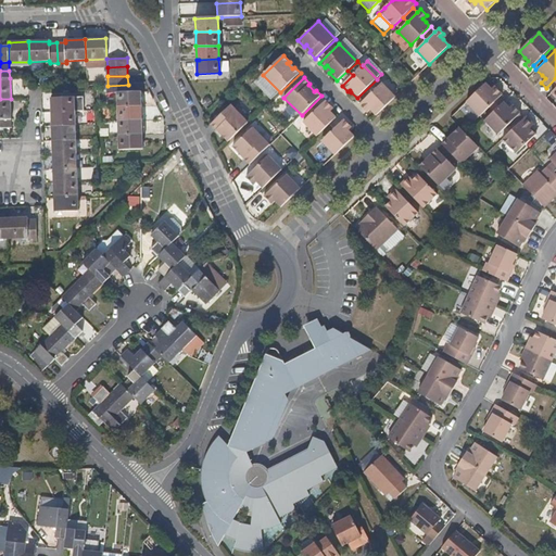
[(375,116),(394,98),(380,84),(359,104),(364,109),(365,106),(368,110),(375,116)]
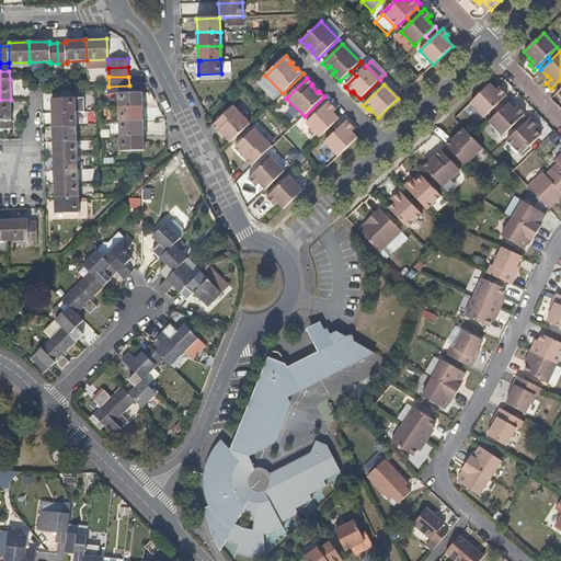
[(129,94),(129,86),(109,87),(109,95),(118,94),(129,94)]
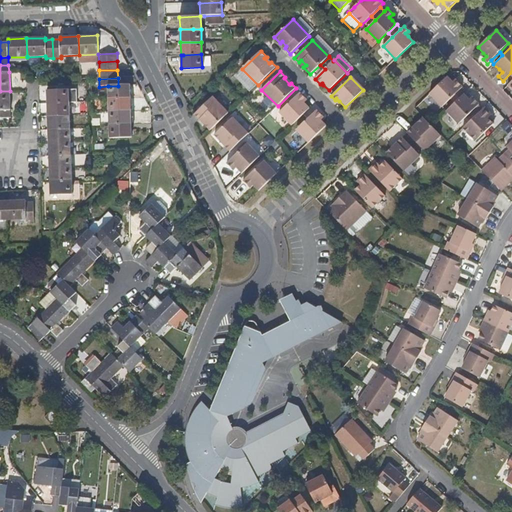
[(458,90),(462,87),(457,82),(453,85),(451,83),(446,78),(429,94),(442,107),(449,99),(458,90)]
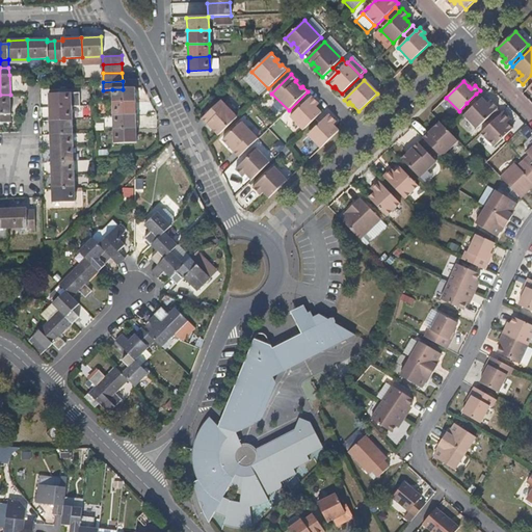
[(135,102),(134,89),(124,89),(112,89),(113,103),(135,102)]
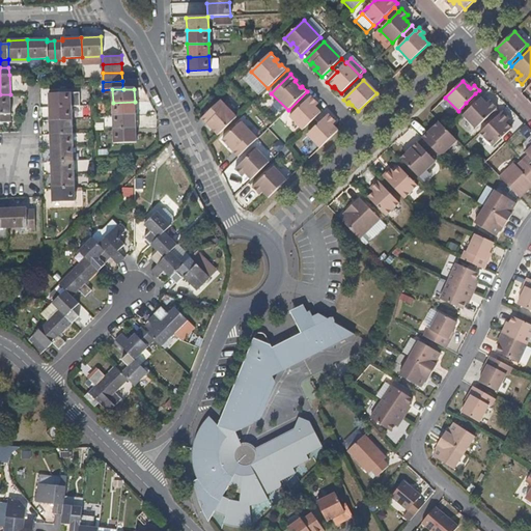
[(471,108),(480,99),(475,93),(466,103),(471,108)]
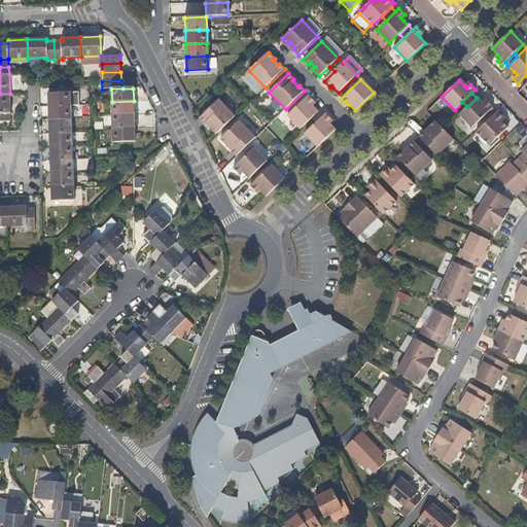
[(0,120),(10,121),(10,94),(0,94),(0,120)]
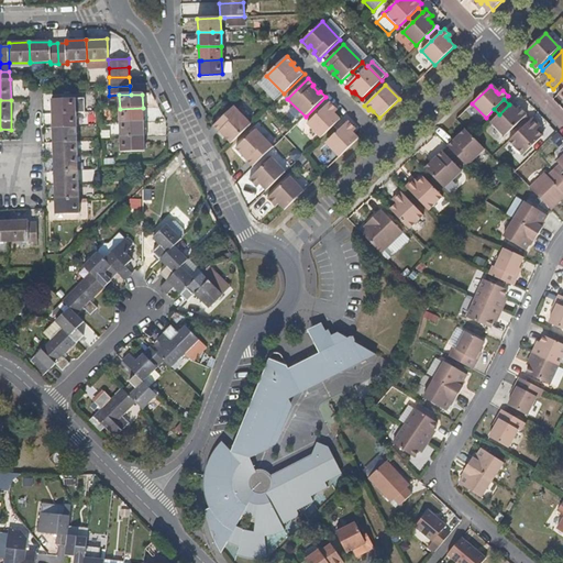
[(86,113),(86,100),(53,101),(54,114),(76,114),(86,113)]
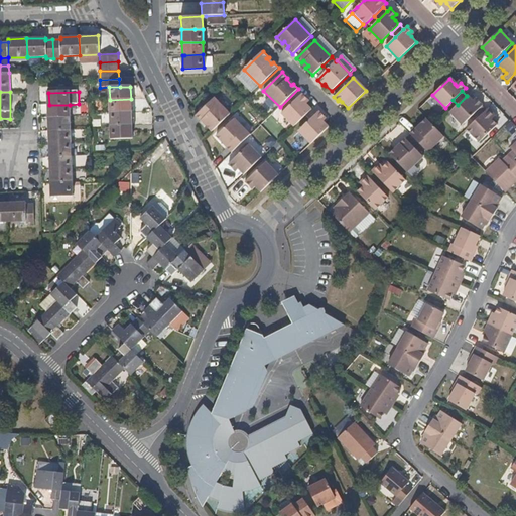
[(298,123),(311,111),(307,106),(304,103),(307,100),(302,94),(282,115),(294,127),(298,123)]
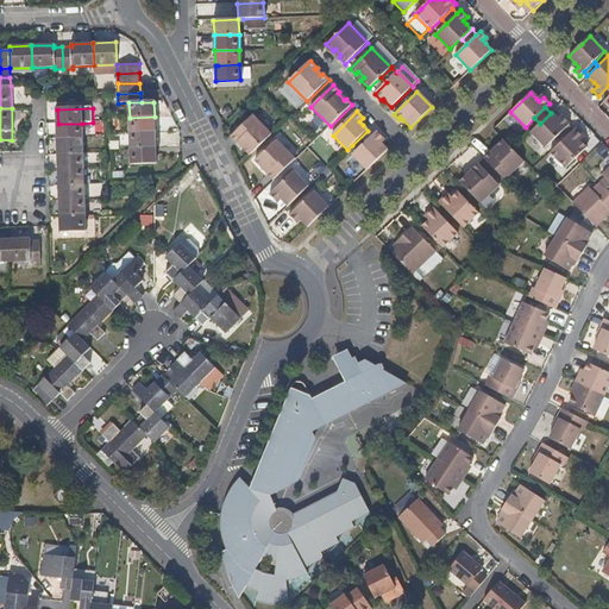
[(545,148),(570,124),(564,118),(559,121),(557,119),(551,113),(540,124),(531,132),(545,148)]
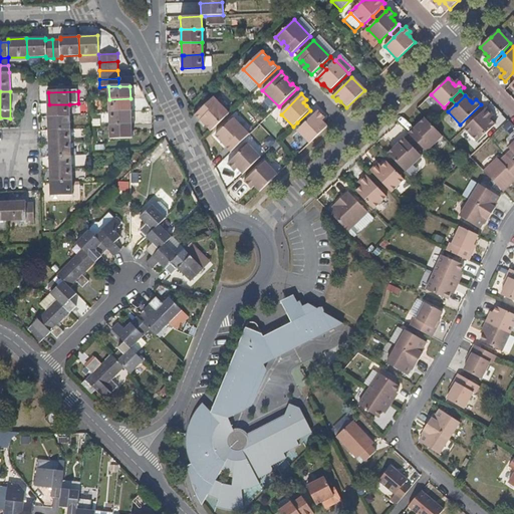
[(230,113),(215,96),(196,114),(201,119),(202,117),(208,123),(206,125),(211,131),(230,113)]
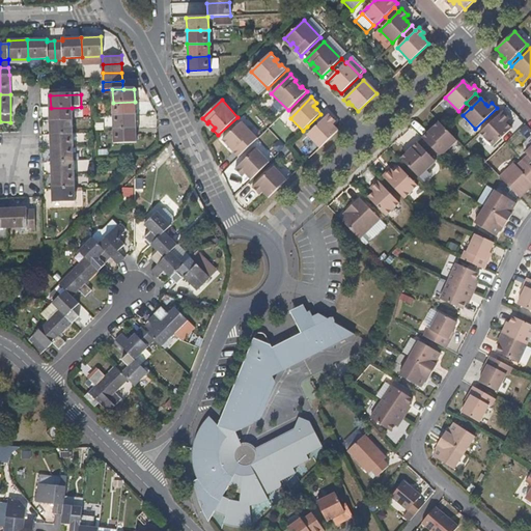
[(135,115),(135,102),(113,103),(113,116),(135,115)]
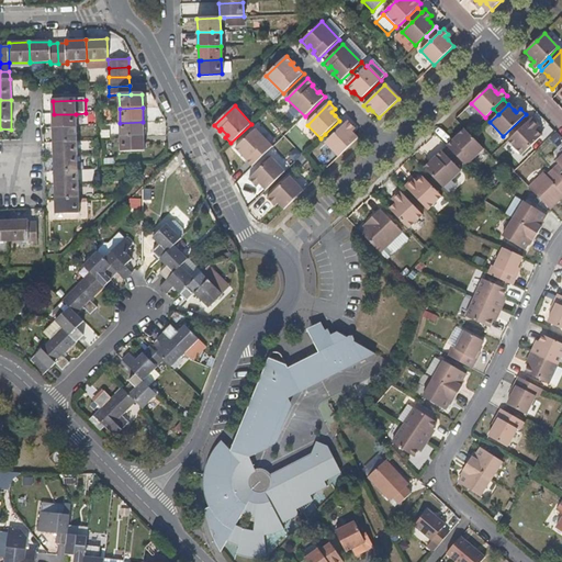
[(77,127),(76,114),(54,114),(54,128),(77,127)]
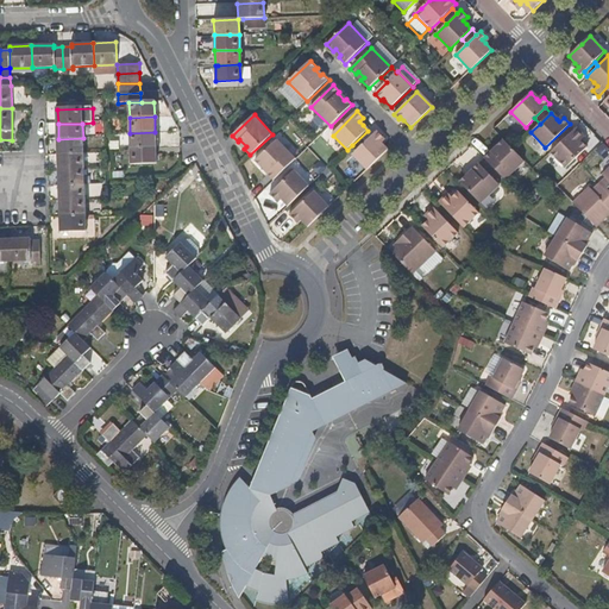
[(565,168),(586,146),(581,140),(577,138),(582,133),(577,127),(550,152),(565,168)]
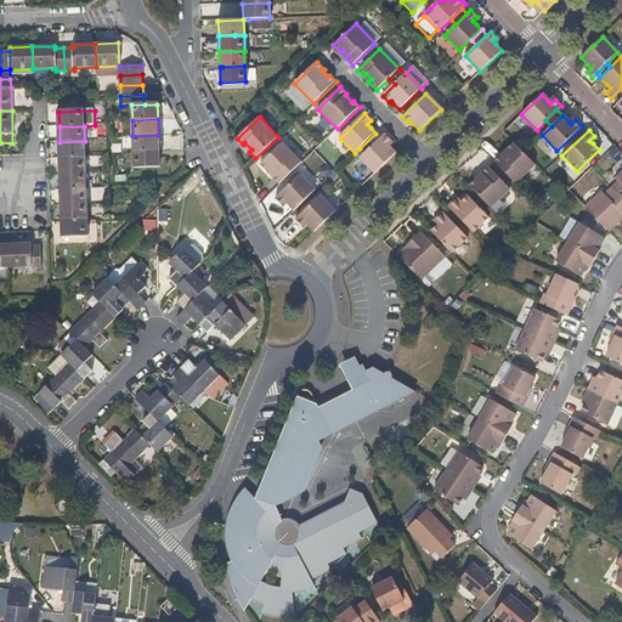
[(390,148),(386,145),(390,141),(384,134),(360,158),(374,174),(395,154),(390,148)]
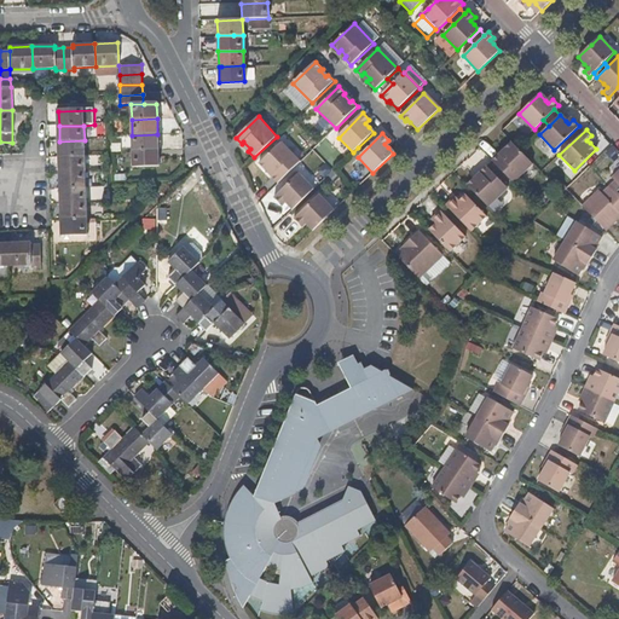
[(158,150),(157,134),(132,136),(132,151),(158,150)]
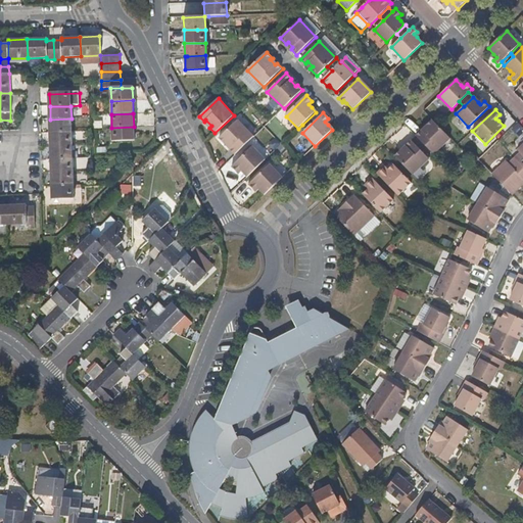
[(72,132),(72,119),(50,120),(51,133),(72,132)]
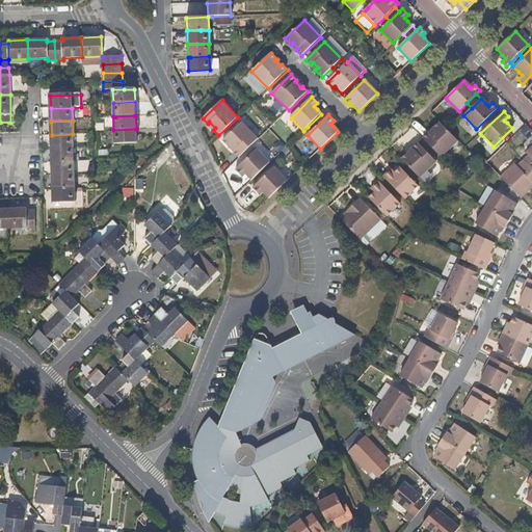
[(259,138),(243,122),(223,140),(228,145),(230,143),(236,150),(234,152),(239,157),(259,138)]
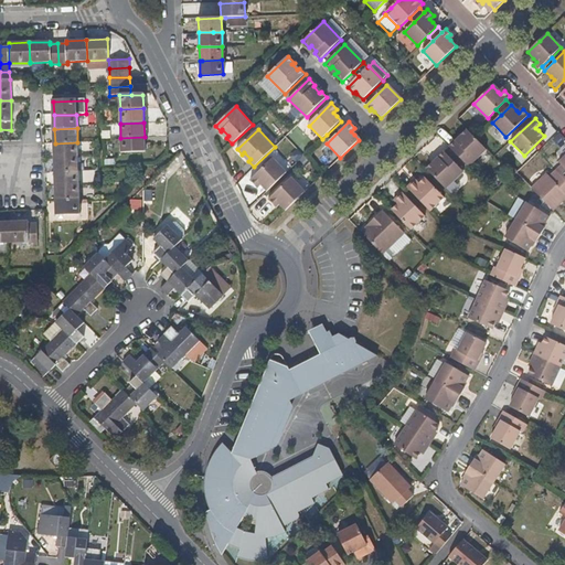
[(491,156),(471,135),(464,141),(467,145),(461,150),(458,146),(452,152),(473,172),(491,156)]
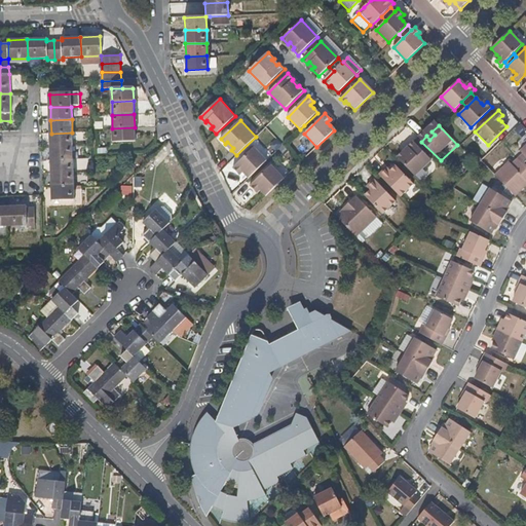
[(135,140),(135,127),(112,128),(113,141),(135,140)]
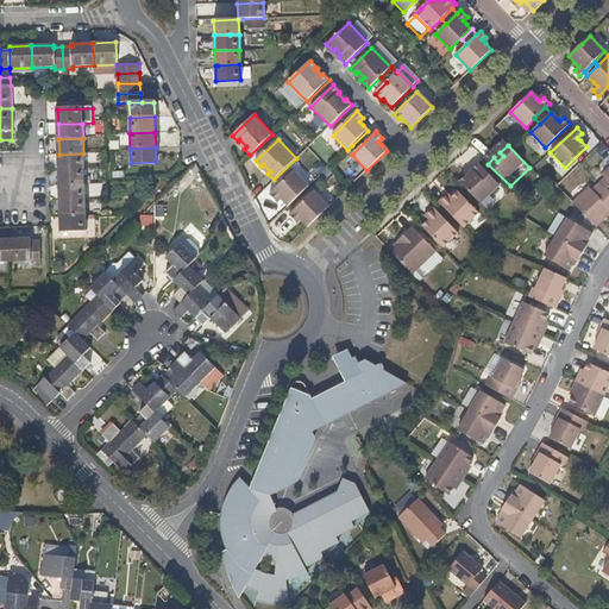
[(85,169),(83,154),(60,155),(61,170),(85,169)]
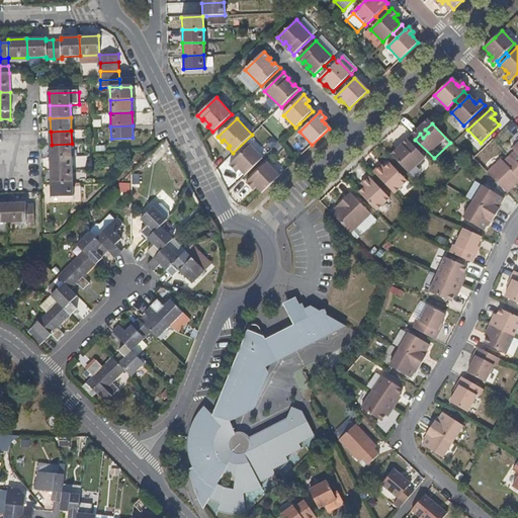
[(517,141),(506,154),(517,165),(517,141)]
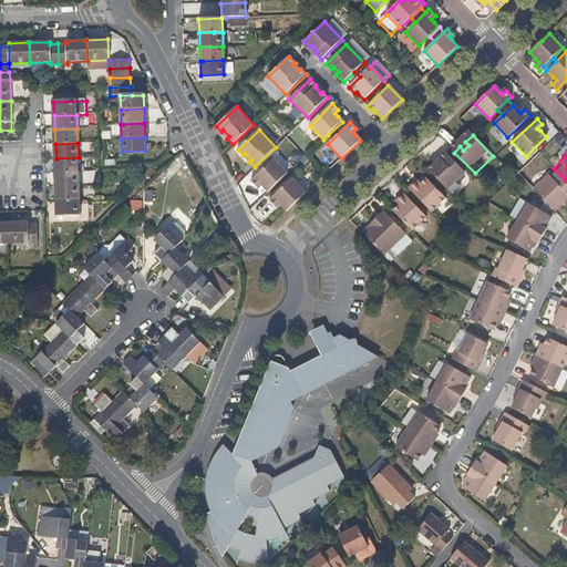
[(470,178),(449,156),(443,163),(446,166),(440,172),(437,168),(432,174),(452,195),(470,178)]
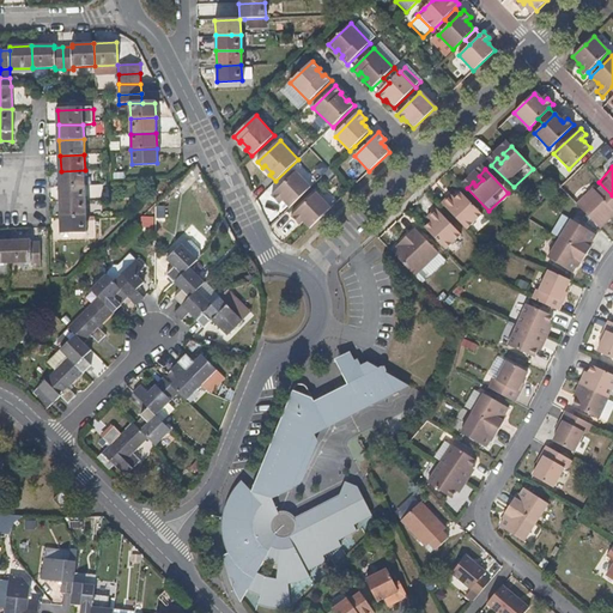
[(85,186),(85,170),(61,171),(61,187),(85,186)]
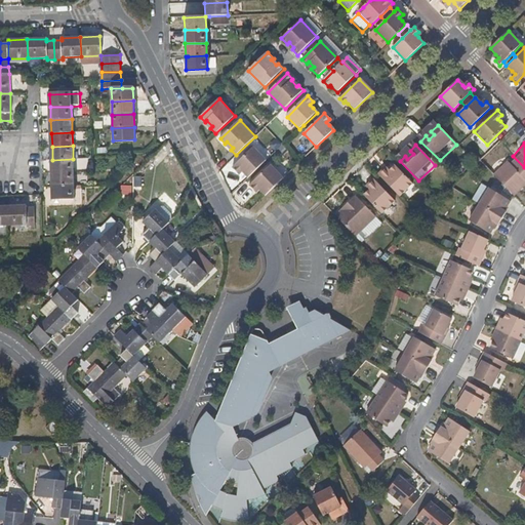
[(267,161),(255,148),(234,168),(238,173),(241,170),(244,173),(248,178),(267,161)]
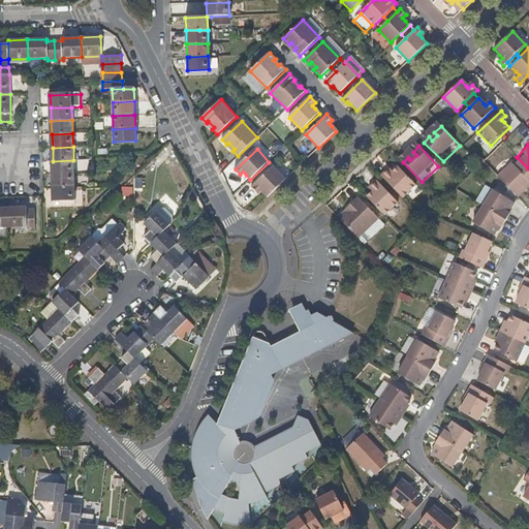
[(410,160),(416,155),(413,152),(408,157),(410,160)]
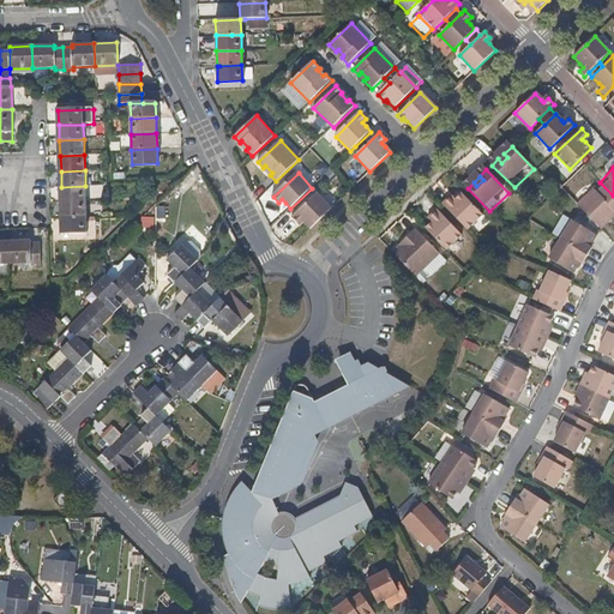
[(613,196),(600,182),(577,204),(601,228),(613,215),(613,196)]
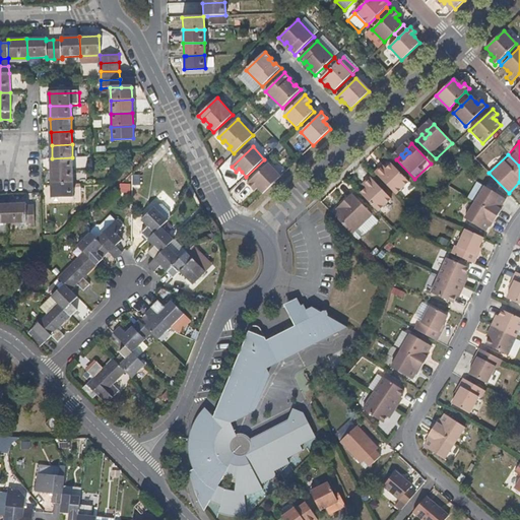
[(73,171),(72,157),(52,158),(52,172),(73,171)]
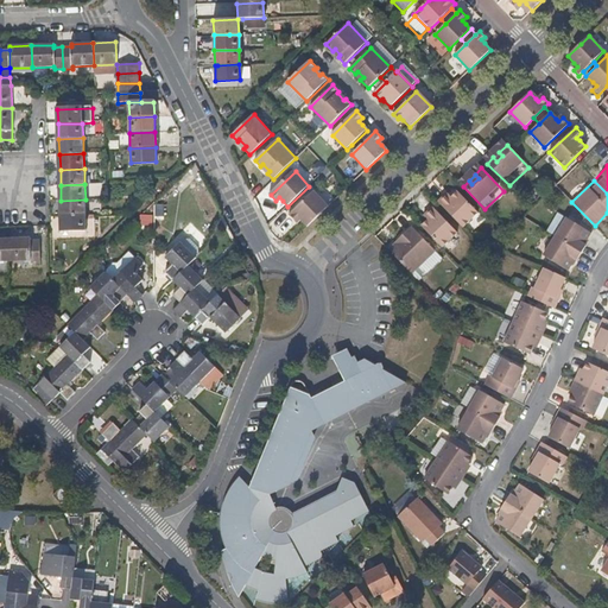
[(329,207),(315,191),(290,215),(295,221),(298,217),(302,221),(306,227),(329,207)]
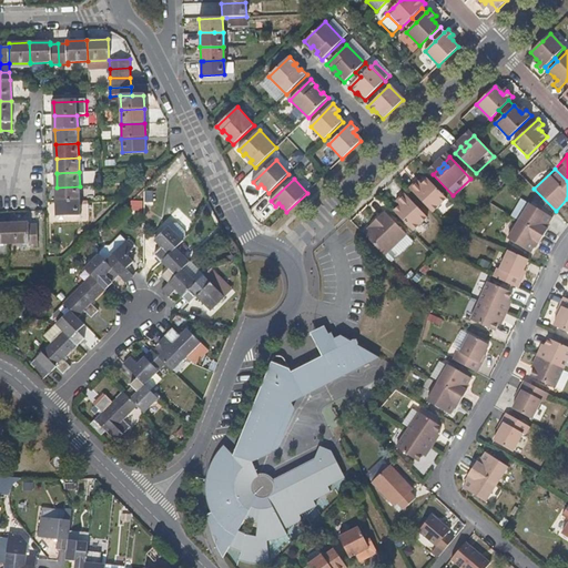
[(450,203),(432,183),(426,189),(423,192),(418,188),(413,192),(437,217),(450,203)]
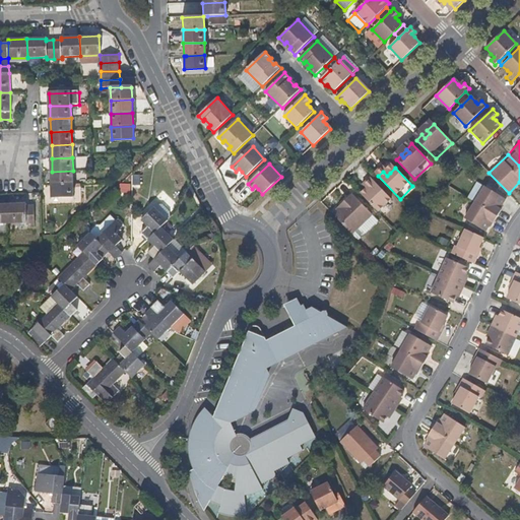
[(74,184),(73,171),(52,172),(53,185),(74,184)]
